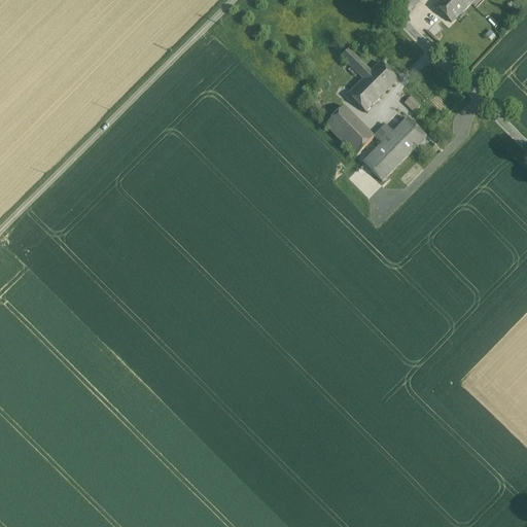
[(422,0),(403,0),(399,4),(409,13),(422,0)]
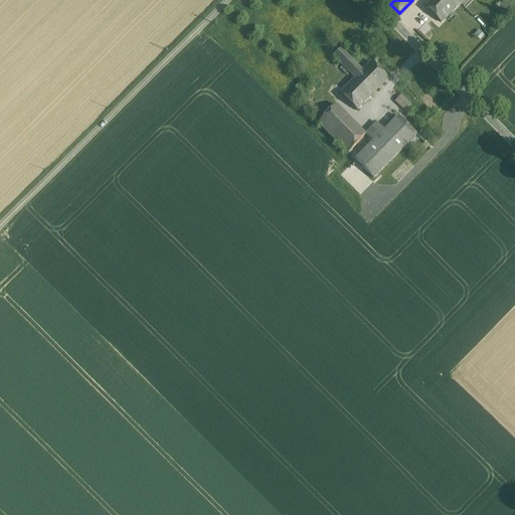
[(431,0),(424,6),(442,22),(462,0),(431,0)]
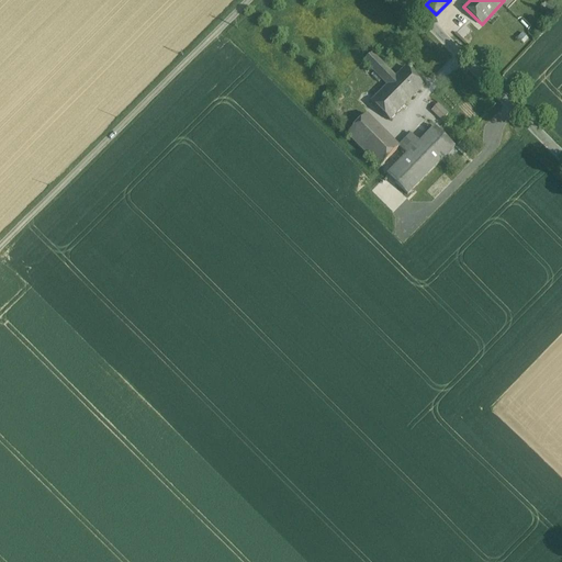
[(396,78),(372,53),(364,62),(389,86),(396,78)]
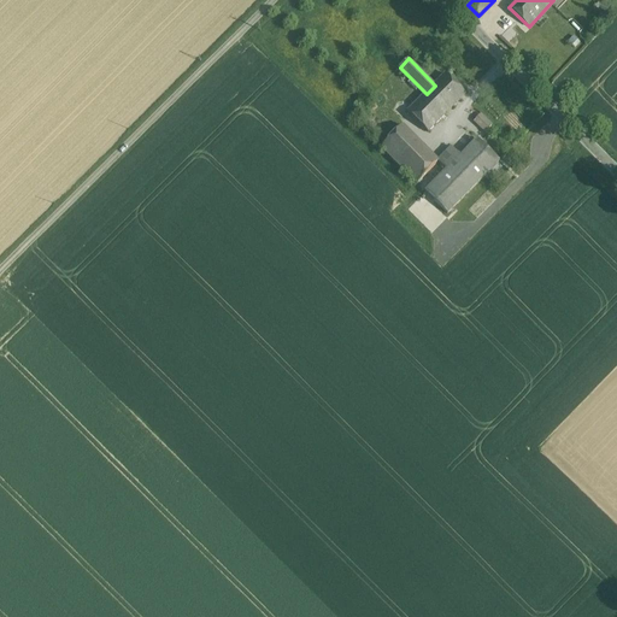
[(435,86),(427,94),(446,113),(466,93),(446,74),(435,86)]
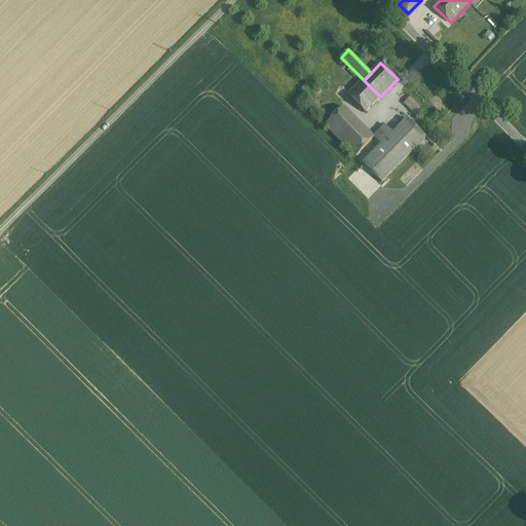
[(380,97),(364,80),(349,95),(367,111),(380,97)]
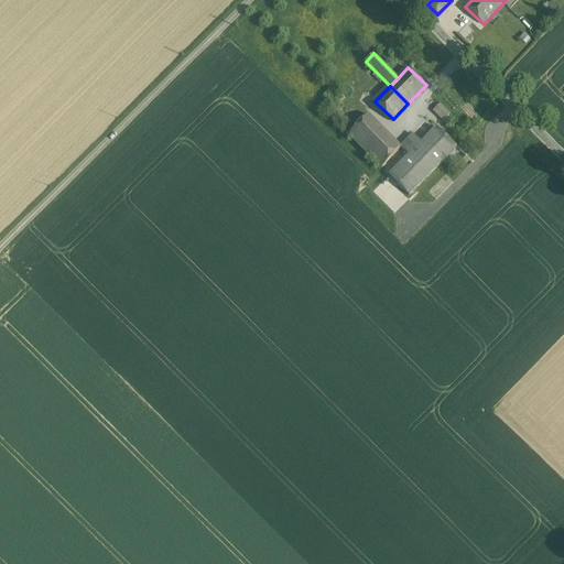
[(440,104),(433,111),(444,121),(451,114),(440,104)]
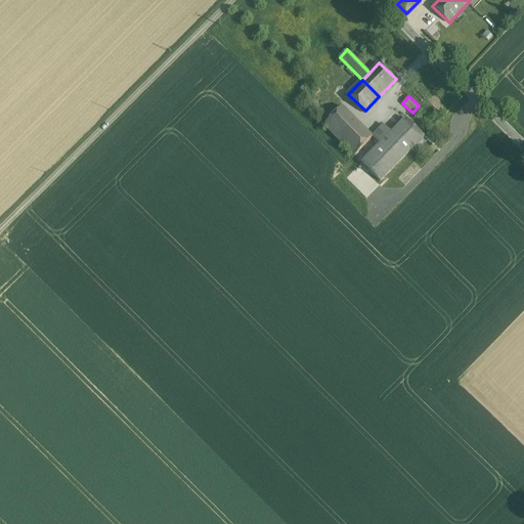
[(372,135),(343,106),(323,126),(354,156),(373,136),(372,135)]
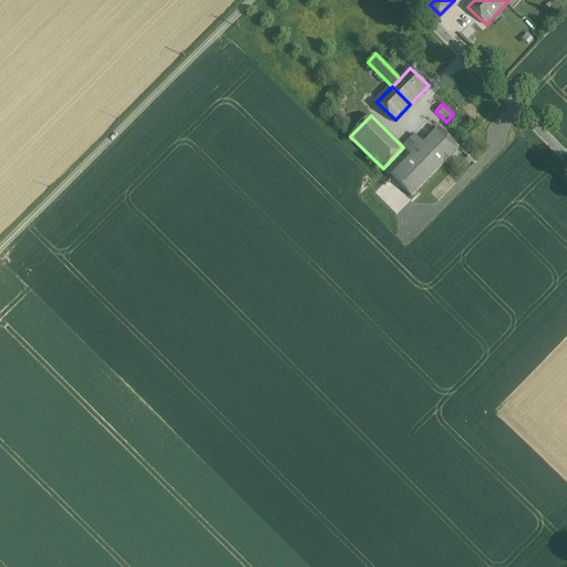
[(439,126),(423,142),(414,134),(402,146),(403,147),(411,155),(391,175),(411,195),(460,147),(439,126)]
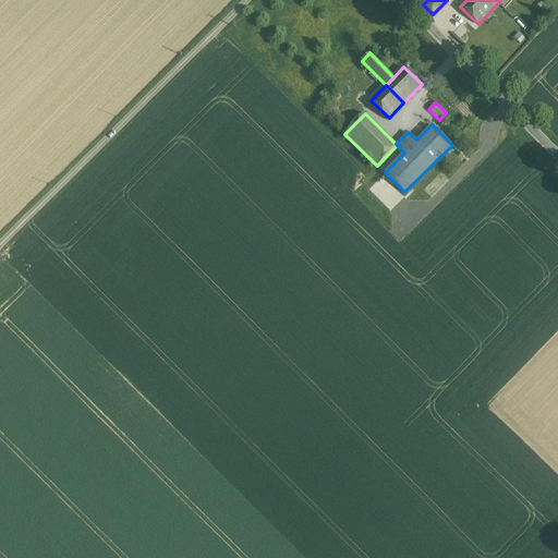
All buildings are outlined.
